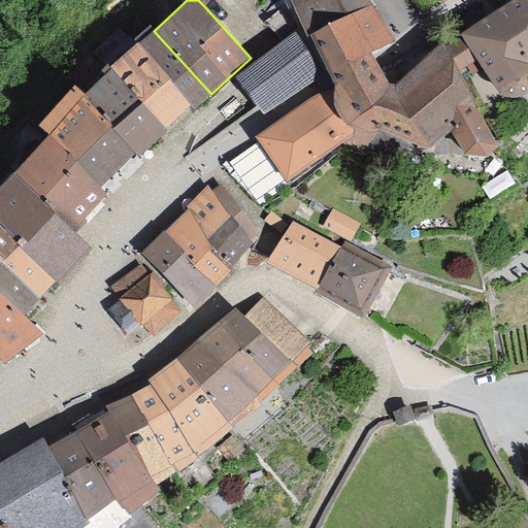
[(294,0),(311,35),(373,4),(370,0),(294,0)]
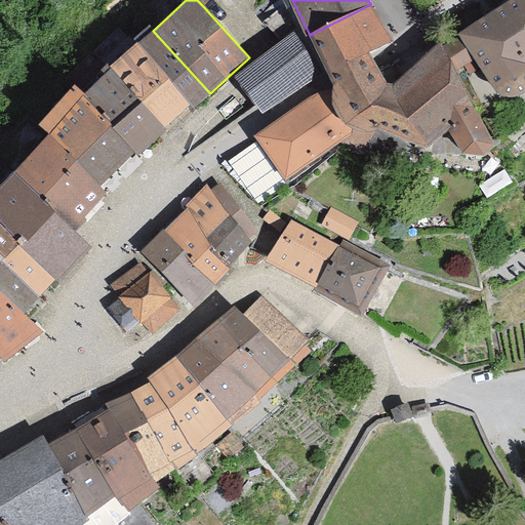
[(524,0),(513,0),(460,34),(461,35),(475,56),(484,70),(494,87),(496,90),(499,92),(502,94),(507,95),(511,96),(514,96),(518,95),(521,94),(524,92),(524,91),(524,0)]
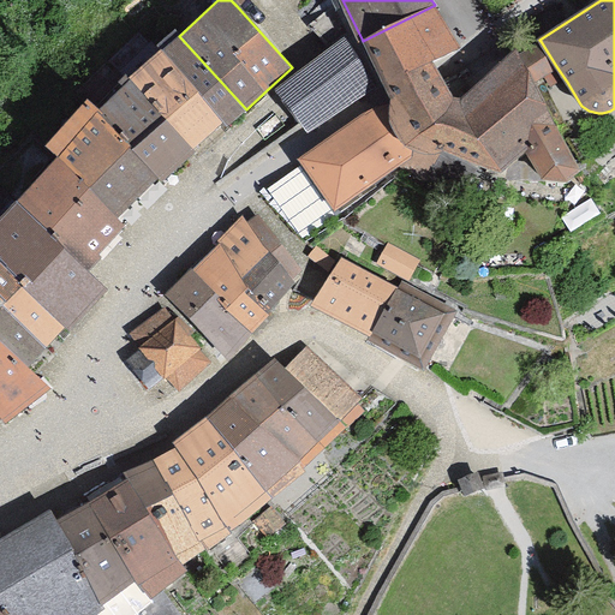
[(451,37),(446,28),(435,5),(363,41),(375,64),(384,83),(431,60),(457,48),(451,37)]
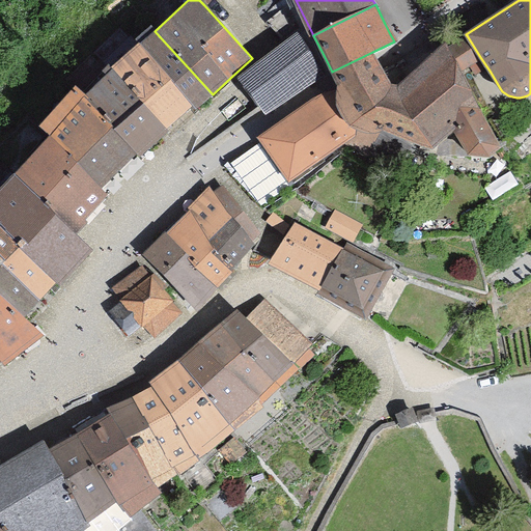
[(193,104),(197,108),(213,94),(155,31),(139,45),(193,104)]
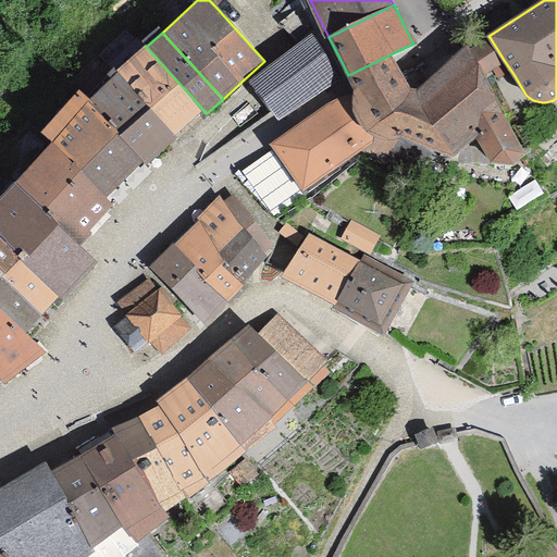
[(481,74),(504,60),(490,37),(469,51),(481,74)]
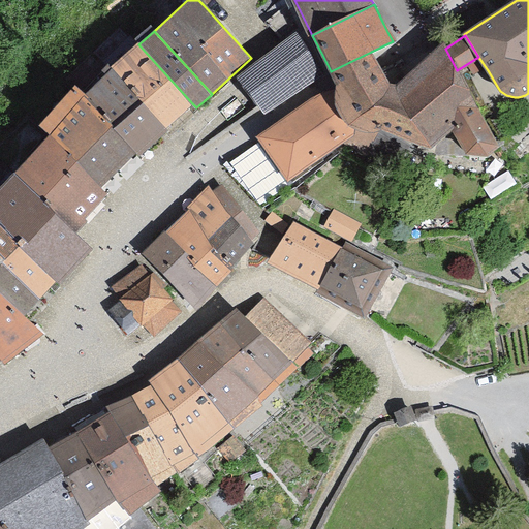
[(266,111),(321,73),(299,39),(243,76),(266,111)]
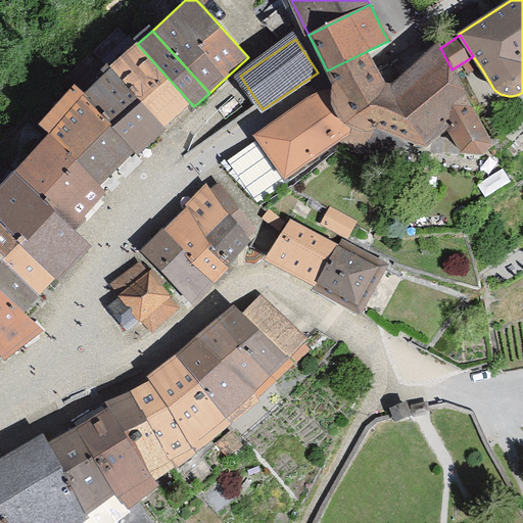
[(190,102),(137,44),(110,68),(163,127),(190,102)]
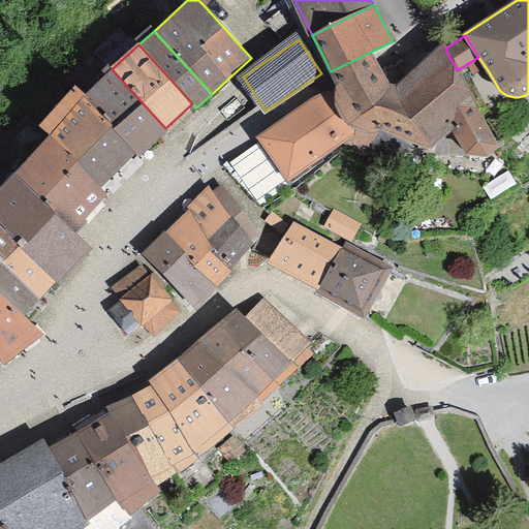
[(378,128),(382,127),(384,125),(429,147),(452,129),(468,154),(489,154),(497,146),(491,133),(476,105),(470,96),(457,70),(445,49),(443,45),(413,70),(403,80),(396,85),(390,86),(380,69),(375,61),(371,52),(331,71),(335,78),(338,82),(339,83),(339,85),(337,88),(336,92),(336,96),(335,100),(336,104),(337,107),(338,112),(340,115),(342,119),(345,121),(348,124),(349,125),(351,126),(354,128),(358,129),(359,129),(363,130),(367,130),(371,130),(374,129),(378,128)]
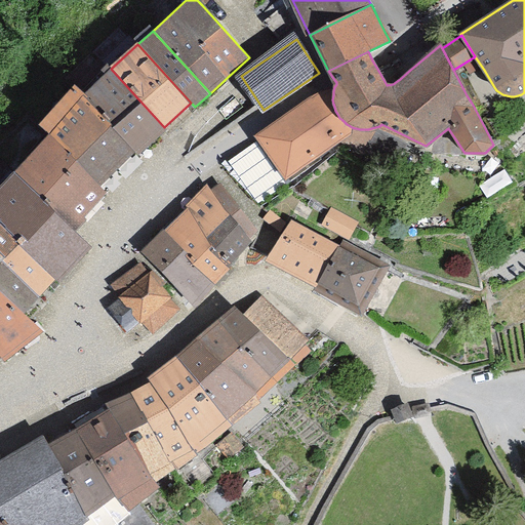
[(136,155),(165,128),(164,127),(111,69),(82,95),(133,152),(136,155)]
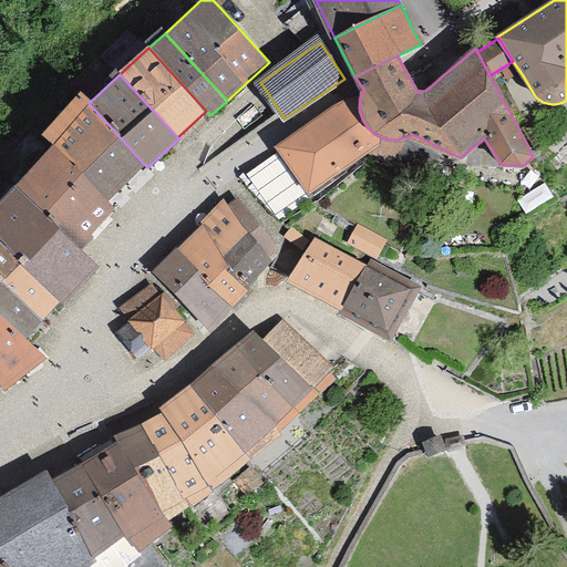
[(361,94),(363,91),(363,89),(362,88),(343,101),(341,102),(278,146),(309,191),(372,145),(383,138),(380,137),(377,135),(374,134),(373,133),(370,130),(367,127),(364,123),(362,120),(361,115),(360,112),(359,107),(360,103),(360,99),(361,94)]
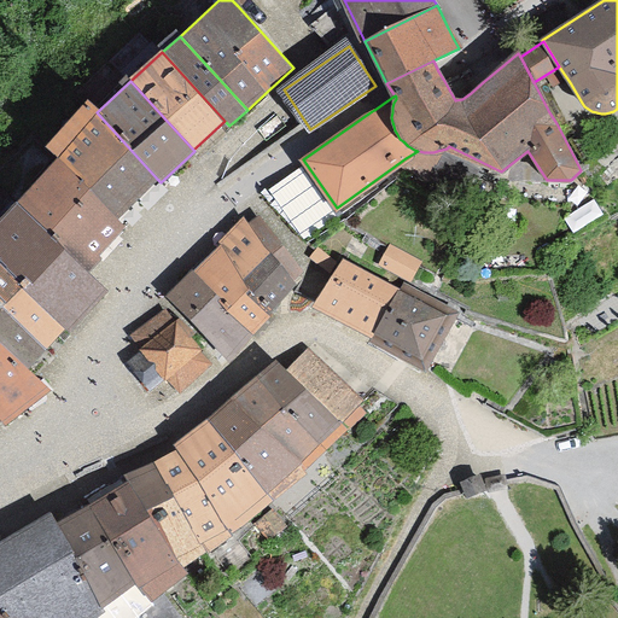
[(63,161),(115,217),(157,179),(97,112),(91,106),(48,145),(63,161)]
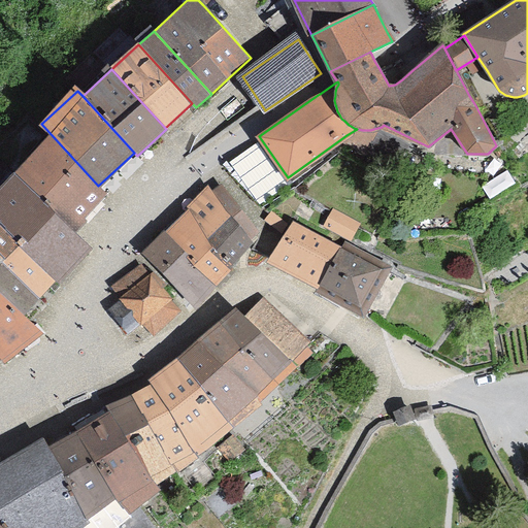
[(54,137),(17,171),(67,226),(71,230),(108,197),(98,186),(54,137)]
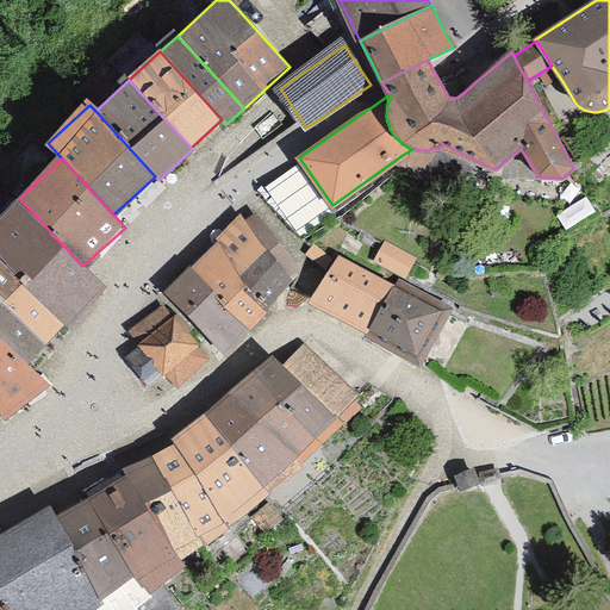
[(101,288),(82,266),(78,261),(19,198),(0,219),(0,256),(67,322),(68,323),(101,288)]
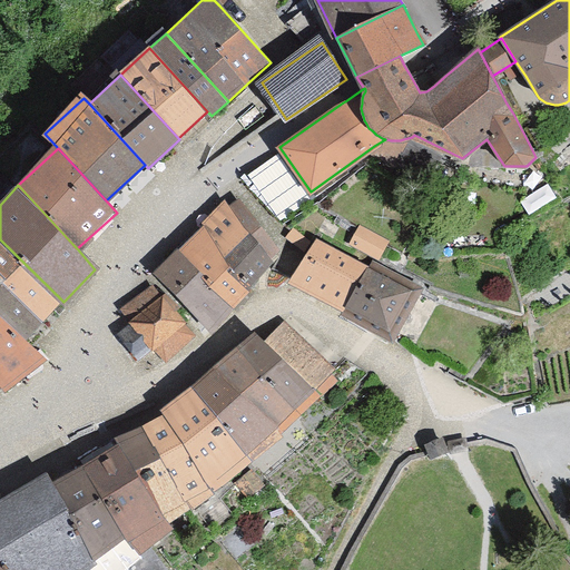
[(228,210),(249,234),(272,257),(281,249),(237,203),(228,210)]
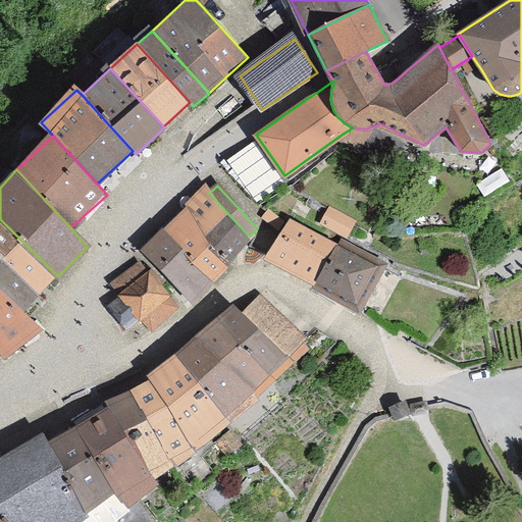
[(189,208),(205,237),(228,214),(209,193),(205,189),(187,205),(189,208)]
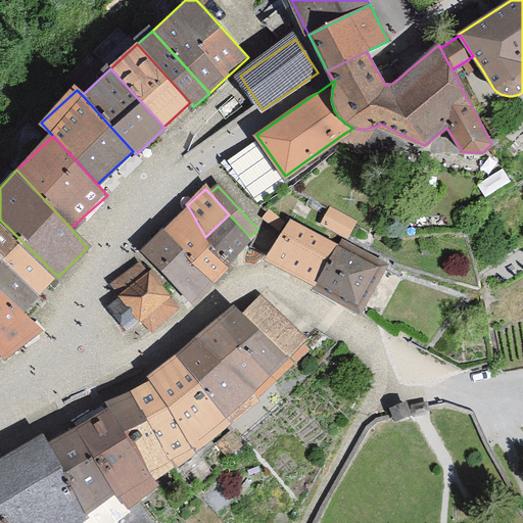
[(210,245),(205,237),(189,208),(165,230),(186,251),(185,252),(212,282),(228,268),(225,265),(208,246),(210,245)]
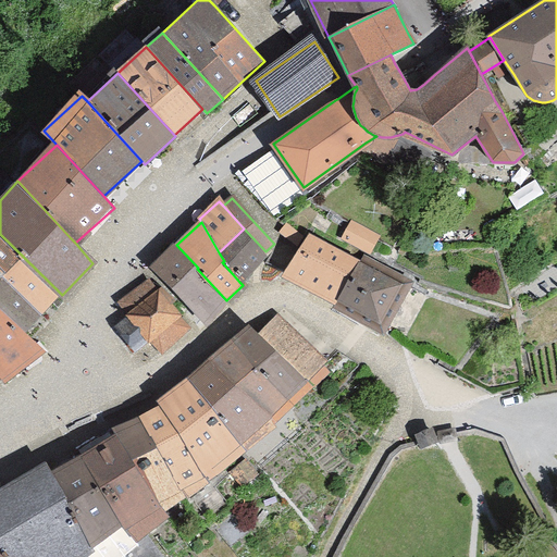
[(378,236),(350,223),(342,242),(369,255),(378,236)]
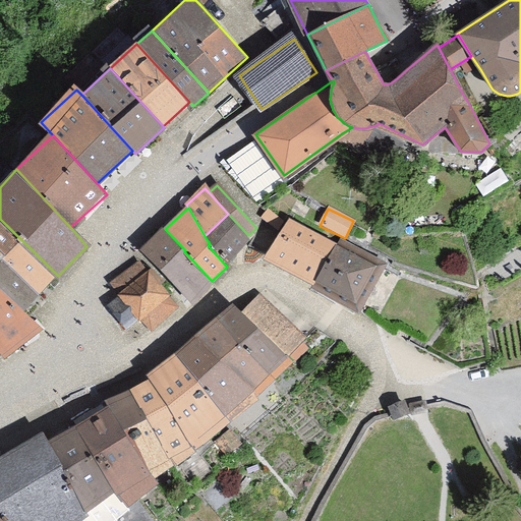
[(210,244),(208,245),(224,264),(250,238),(248,235),(228,214),(205,236),(210,244)]
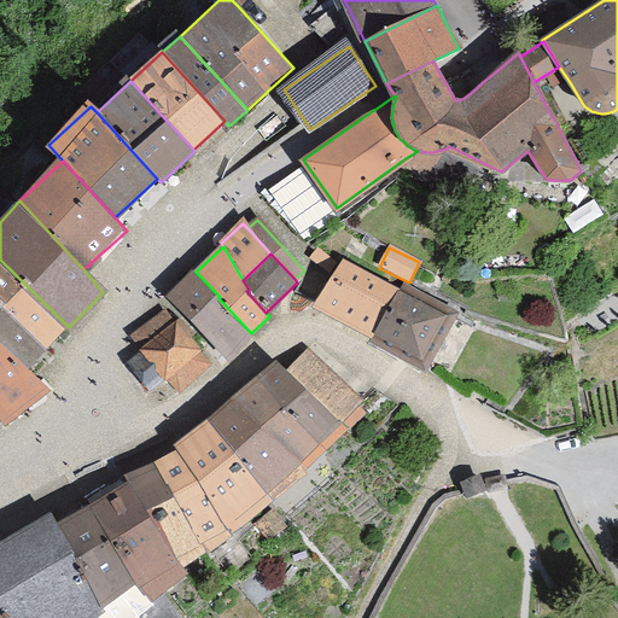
[(0,260),(0,302),(47,348),(68,326),(0,260)]
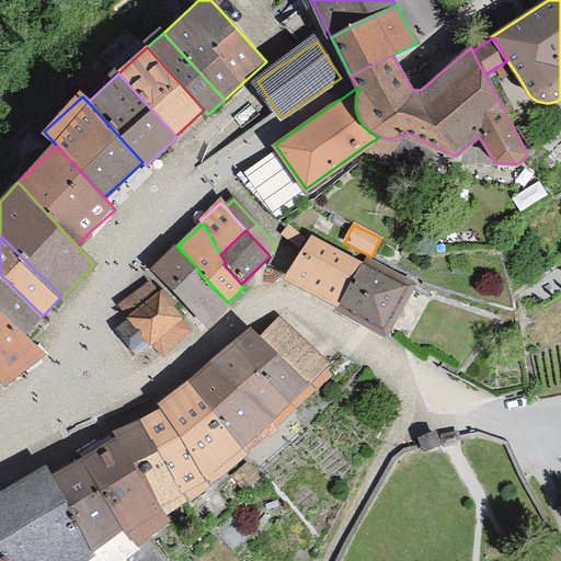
[(288,276),(341,304),(363,263),(310,236),(288,276)]
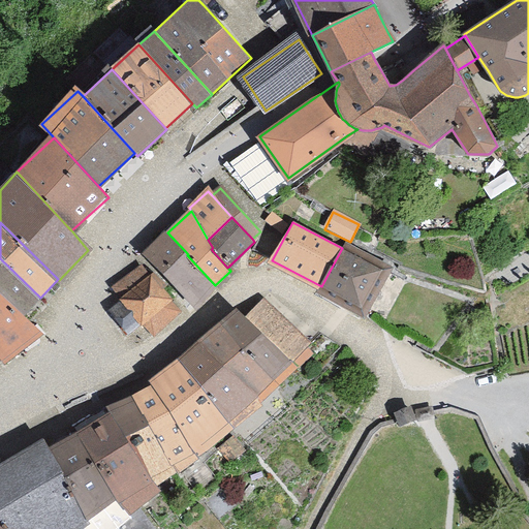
[(187,255),(188,254),(167,232),(146,252),(194,305),(215,285),(187,255)]
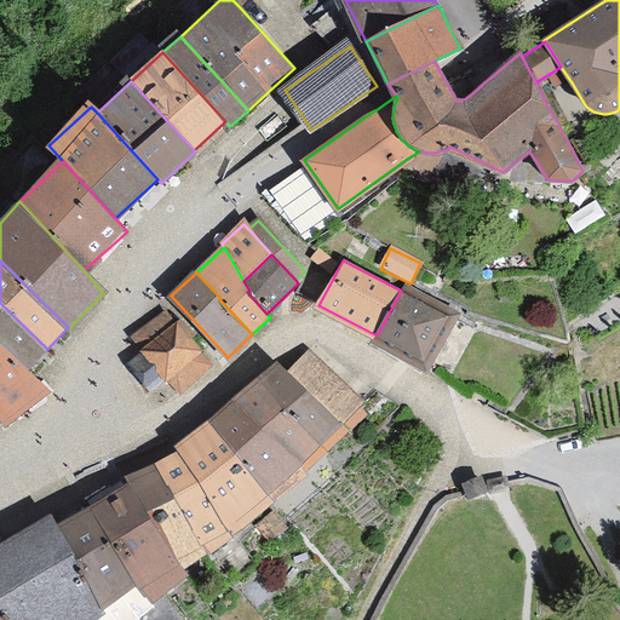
[(374,340),(426,369),(457,313),(405,285),(401,291),(377,336),(377,337),(374,340)]
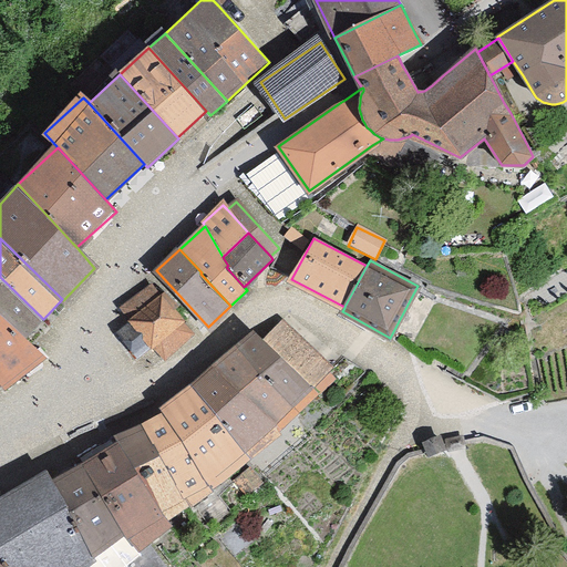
[(0,277),(0,313),(24,338),(43,319),(0,277)]
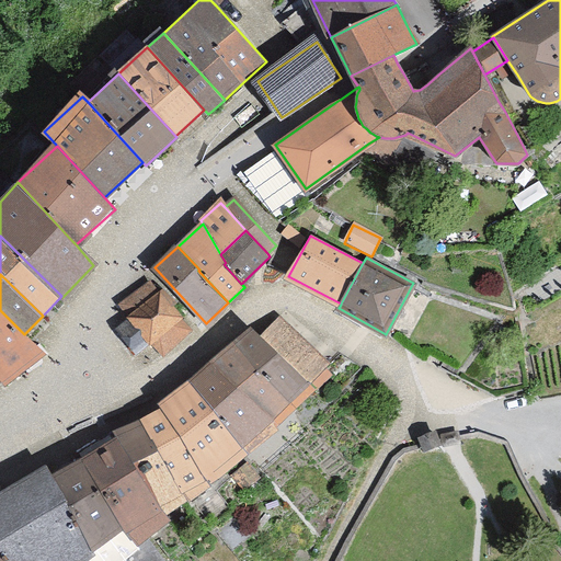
[(191,331),(182,321),(180,318),(182,316),(160,292),(158,293),(149,283),(121,307),(129,318),(128,318),(129,319),(115,330),(136,355),(147,345),(150,343),(151,342),(156,348),(162,355),(191,331)]
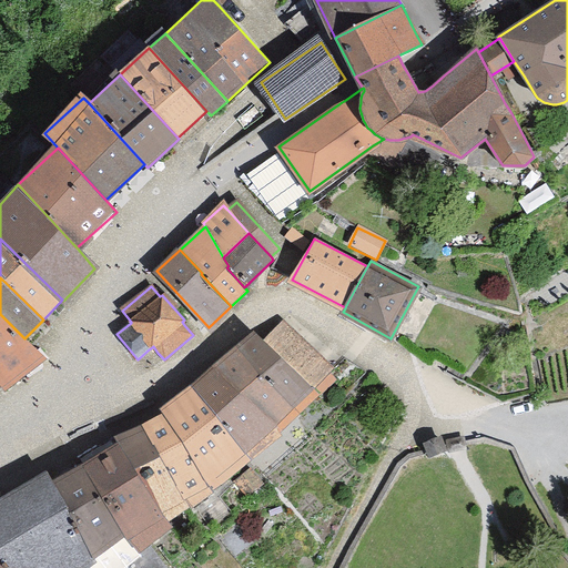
[(42,356),(24,338),(0,314),(0,382),(3,386),(42,356)]
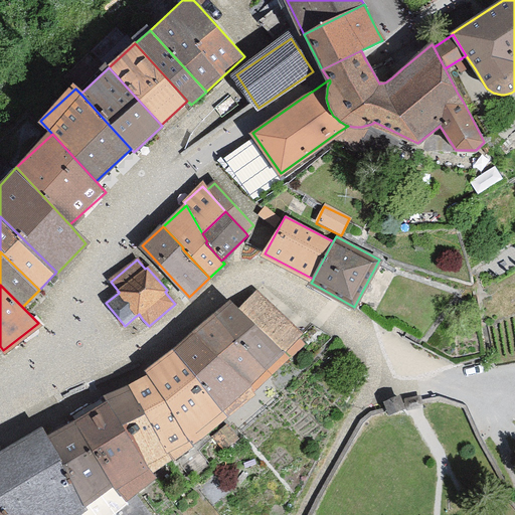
[(283,353),(301,335),(260,292),(240,309),(283,353)]
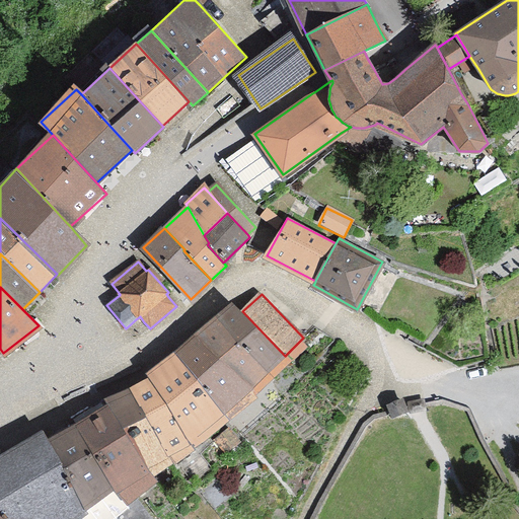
[(290,361),(285,356),(242,311),(232,300),(215,316),(274,377),(290,361)]
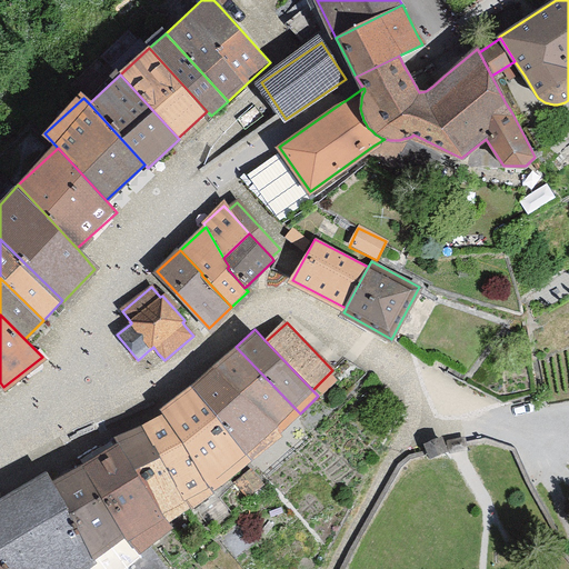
[(236,347),(217,366),(280,432),(300,413),(236,347)]
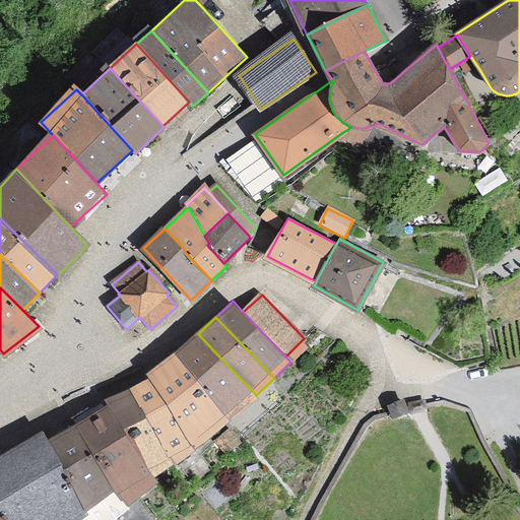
[(198,334),(174,358),(232,418),(256,395),(198,334)]
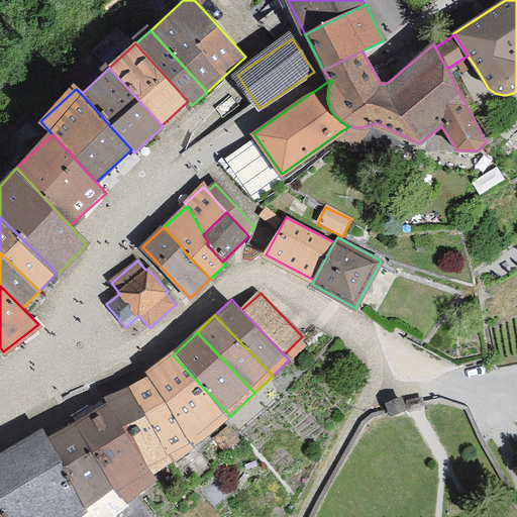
[(173,355),(148,378),(191,446),(230,416),(173,355)]
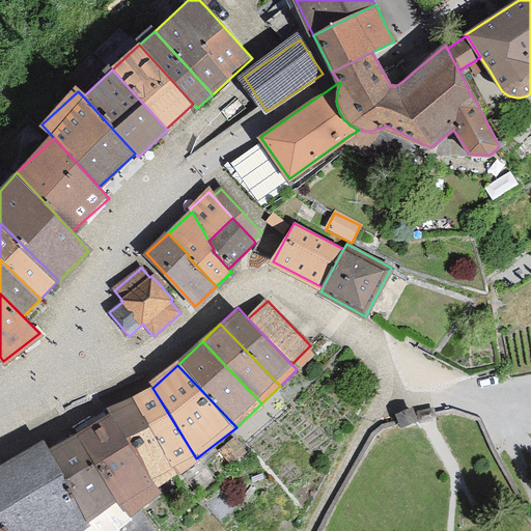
[(196,458),(152,388),(133,398),(174,471),(196,458)]
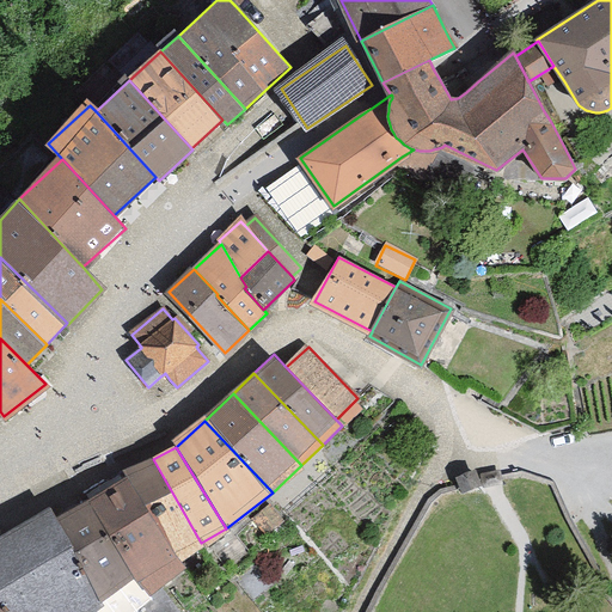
[(201,543),(153,459),(129,472),(132,478),(177,557),(201,543)]
